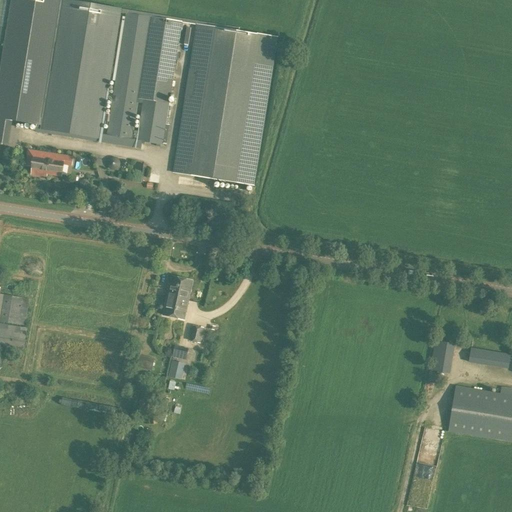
[(39,126),(61,4),(57,3),(37,0),(11,0),(0,66),(0,119),(36,126),(39,126)]
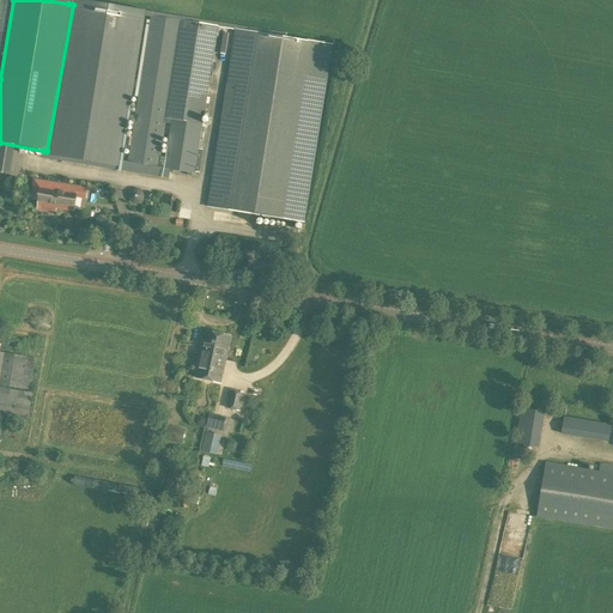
[(43,151),(42,158),(169,178),(170,170),(158,168),(127,163),(121,163),(145,16),(151,17),(151,16),(182,20),(218,26),(218,28),(235,30),(235,29),(286,37),(287,34),(80,0),(68,0),(68,4),(73,5),(47,151),(43,151)]
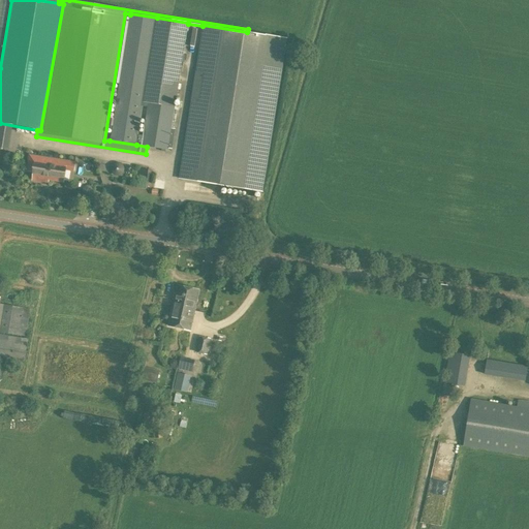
[(188,24),(188,23),(157,18),(130,13),(130,14),(110,141),(136,145),(147,147),(168,150),(168,149),(172,149),(175,129),(172,129),(175,106),(187,31),(188,24)]
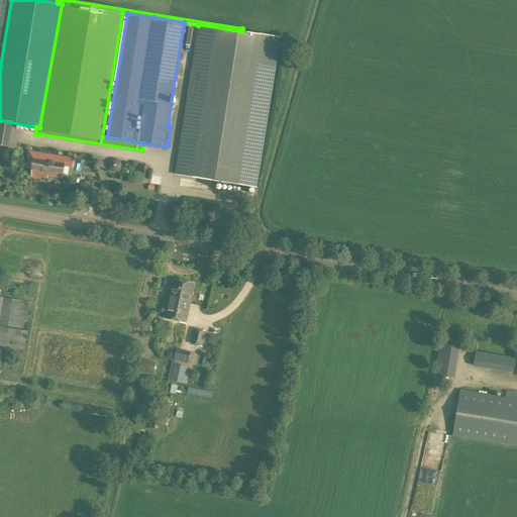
[(256,188),(281,37),(241,31),(198,24),(198,25),(174,175),(256,188)]
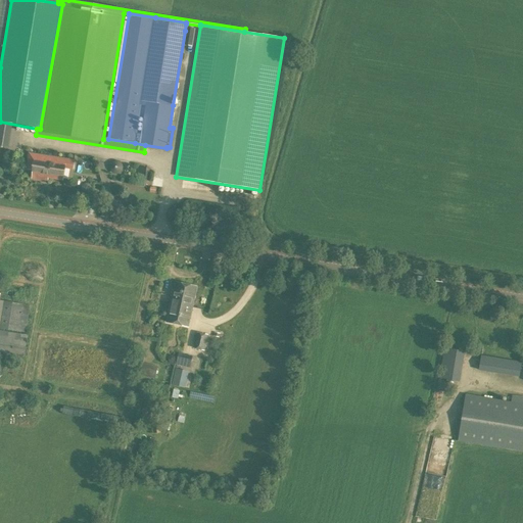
[(34,171),(33,178),(42,179),(42,176),(62,180),(64,168),(73,169),(74,160),(29,153),(27,170),(34,171)]
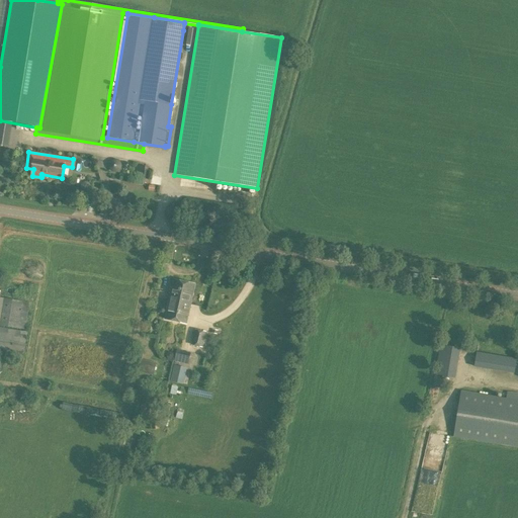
[(169,298),(190,304),(195,284),(174,279),(169,298)]
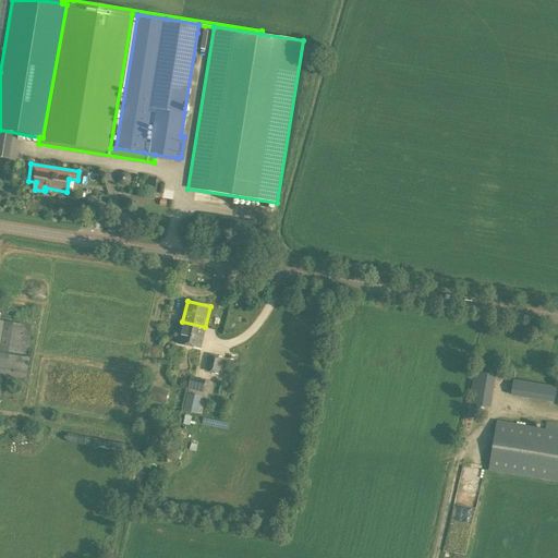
[(0,350),(27,355),(32,326),(0,319),(0,350)]
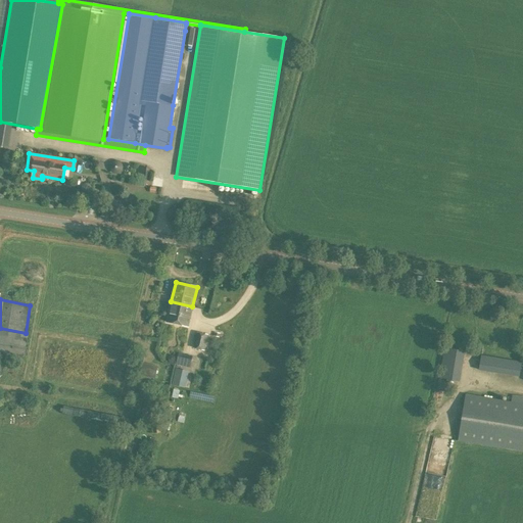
[(188,327),(192,306),(171,301),(167,322),(188,327)]
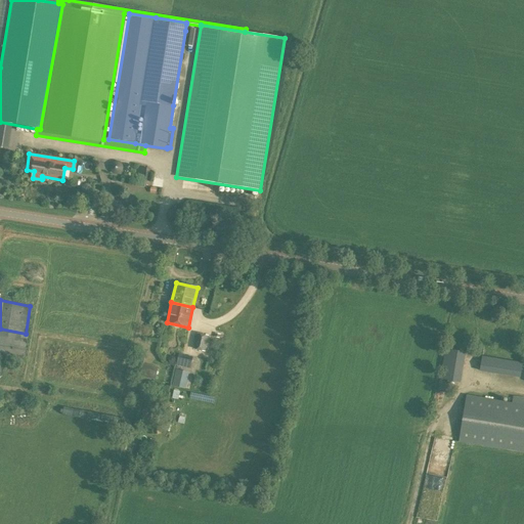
[(0,357),(24,361),(28,336),(0,331),(0,357)]
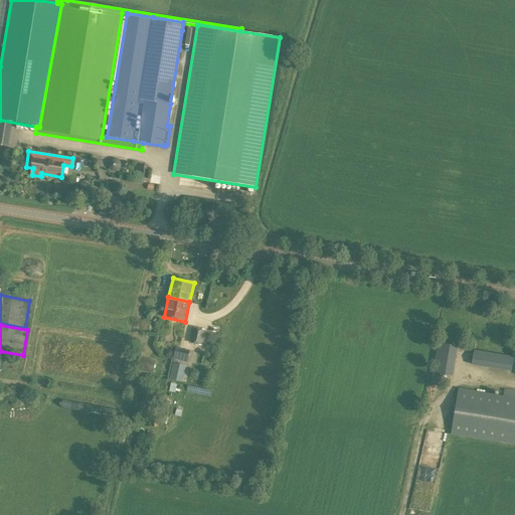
[(201,346),(205,330),(193,327),(190,343),(201,346)]
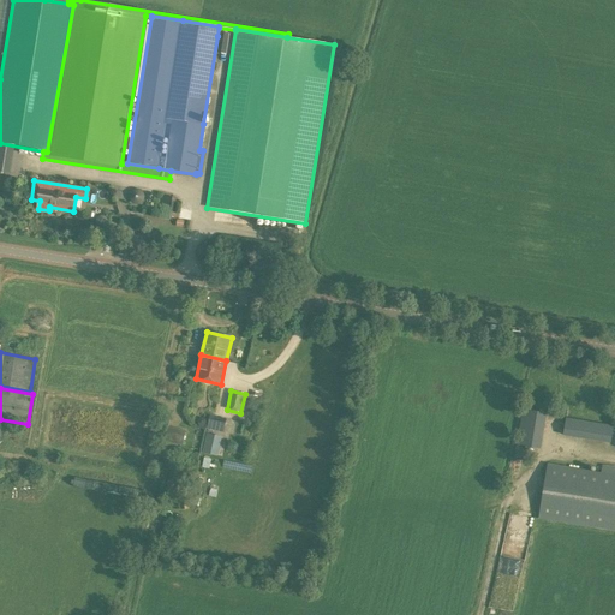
[(224,433),(226,419),(209,415),(207,429),(224,433)]
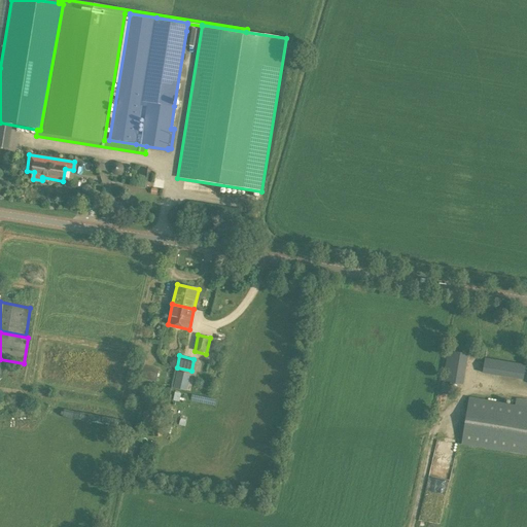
[(524,379),(526,363),(484,358),(482,374),(524,379)]
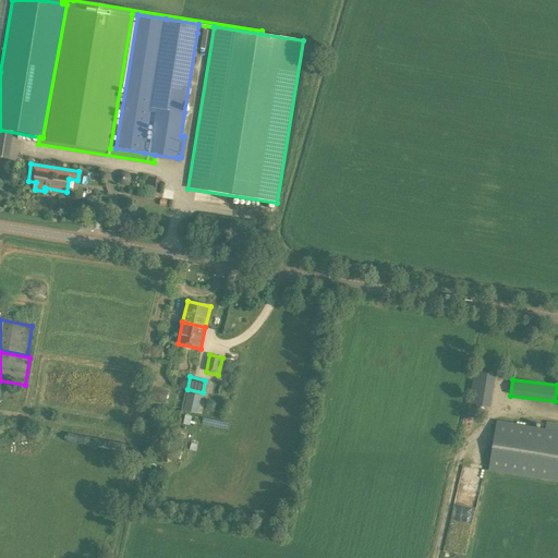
[(165,405),(168,390),(152,387),(148,402),(165,405)]
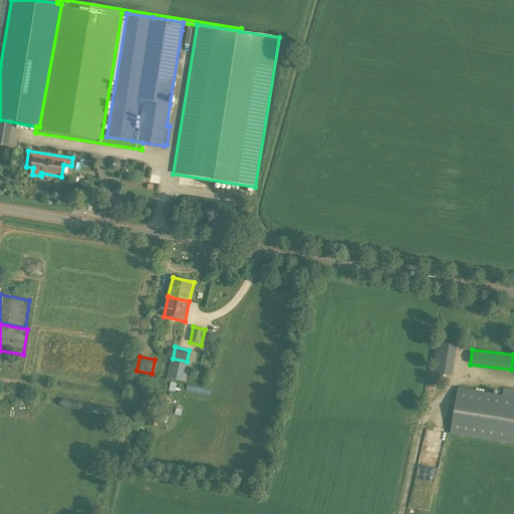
[(182,381),(186,365),(174,362),(170,378),(182,381)]
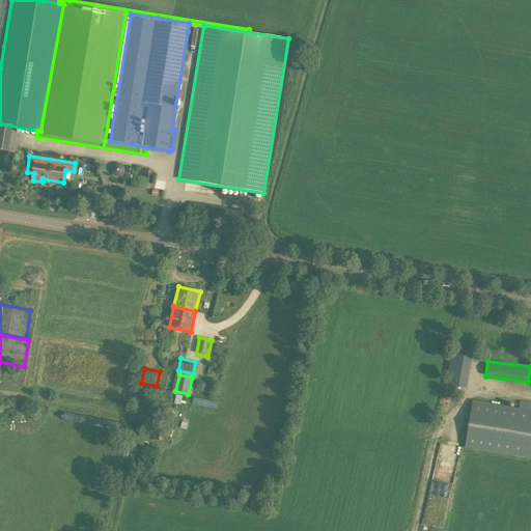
[(453,398),(455,387),(445,386),(443,397),(453,398)]
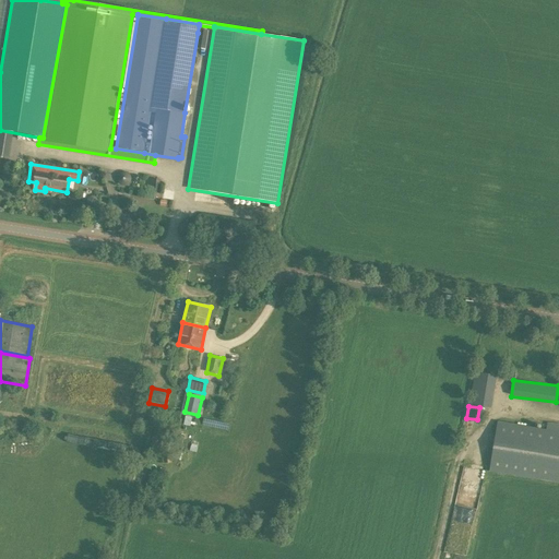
[(540,428),(498,421),(489,472),(558,483),(558,425),(547,423),(546,426),(542,425),(540,428)]
